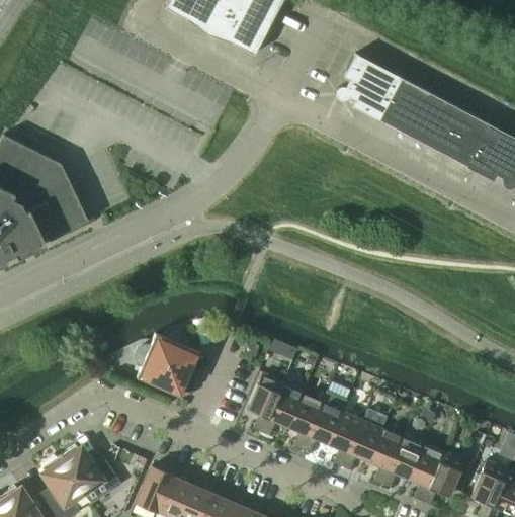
[(221,36),(255,55),(283,0),(169,0),(166,8),(200,26),(201,23),(223,33),(221,36)]
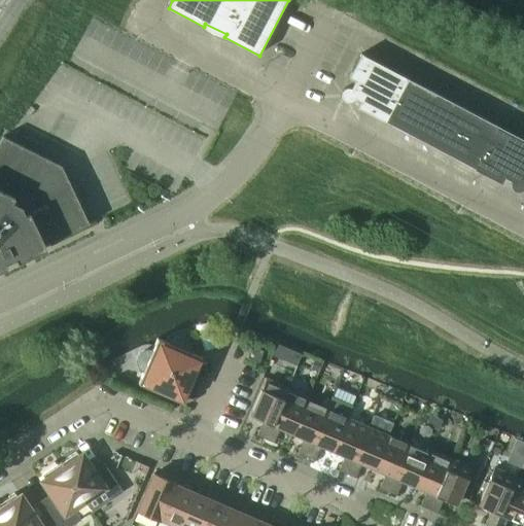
[(517,191),(520,191),(523,190),(523,179),(523,138),(363,55),(351,78),(357,82),(353,90),(350,89),(346,90),(344,93),(343,96),(344,99),(347,102),(350,103),(353,101),(356,99),(363,103),(360,109),(503,184),(507,178),(514,182),(513,185),(514,188),(517,191)]
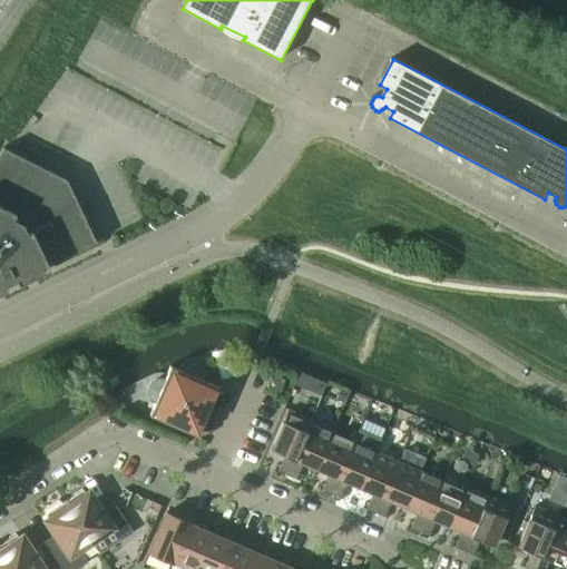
[(0,294),(10,291),(8,286),(19,282),(20,285),(52,271),(50,266),(98,244),(68,180),(6,149),(0,160),(0,294)]
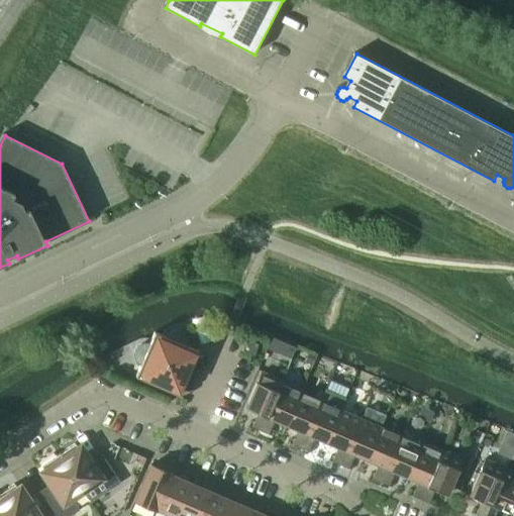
[(137,378),(182,397),(201,352),(189,347),(190,343),(189,339),(187,335),(184,333),(180,332),(175,332),(172,335),(169,338),(157,333),(151,345),(147,344),(143,345),(139,347),(137,351),(136,355),(137,359),(139,363),(142,366),(137,378)]
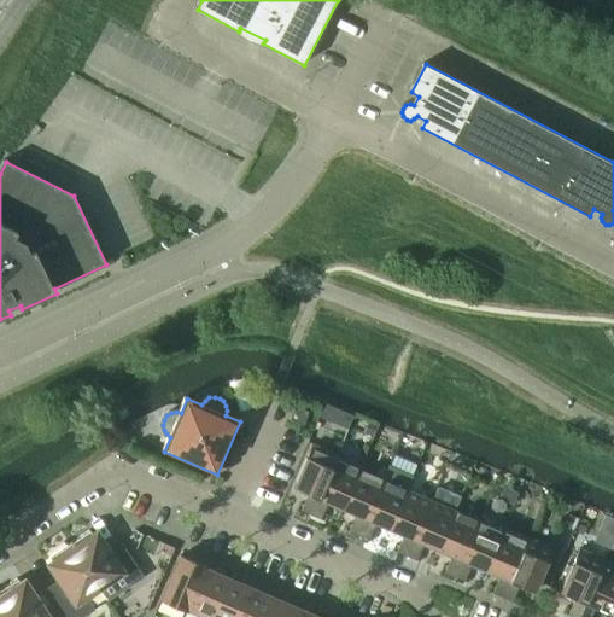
[(292,421),(305,426),(311,413),(297,408),(292,421)]
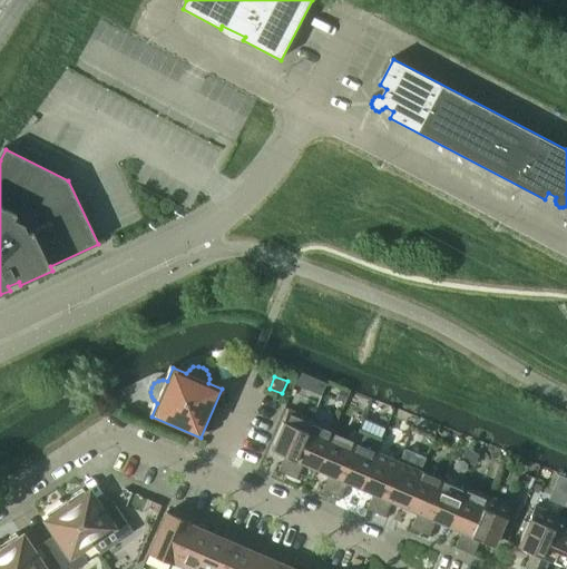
[(290,476),(313,421),(291,411),(273,451),(284,455),(285,460),(281,472),(290,476)]
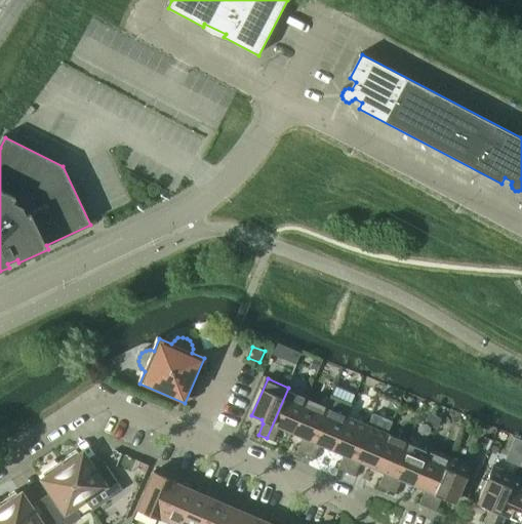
[(308,400),(310,396),(288,388),(267,438),(275,442),(280,431),(284,429),(293,433),(308,400)]
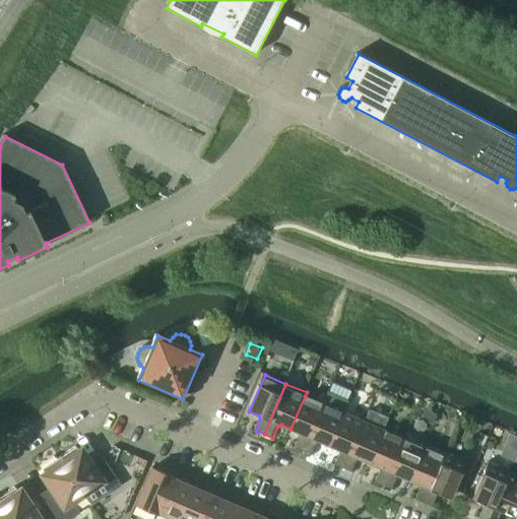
[(330,446),(344,413),(350,401),(330,392),(324,404),(305,451),(313,455),(318,444),(321,442),(330,446)]
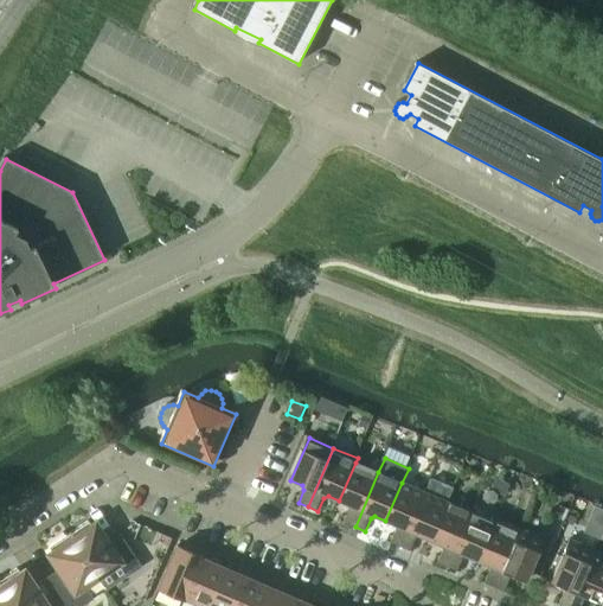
[(355,527),(378,472),(355,463),(339,501),(350,505),(351,510),(345,523),(355,527)]
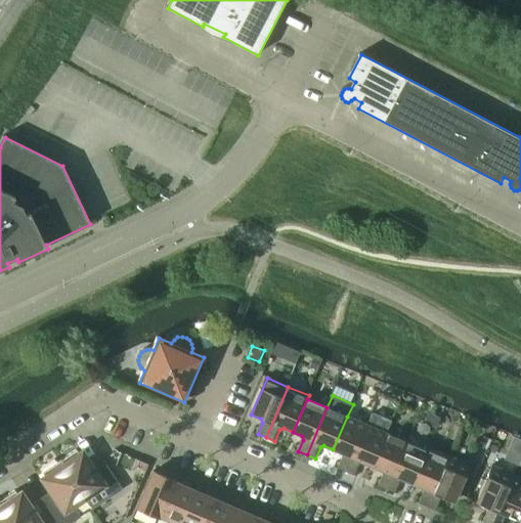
[(347,473),(367,425),(347,417),(333,449),(342,453),(344,458),(339,469),(347,473)]
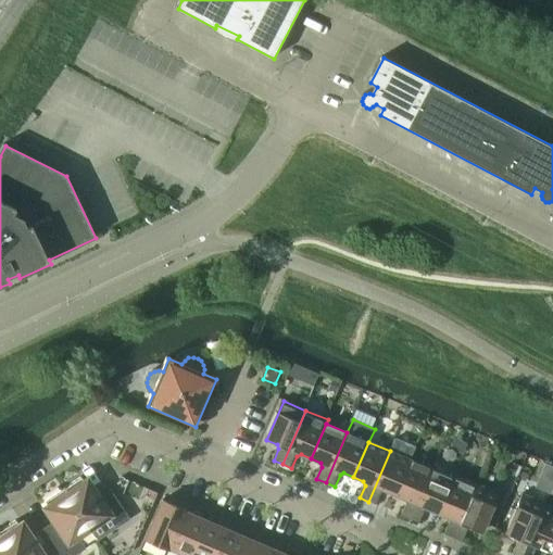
[(397,495),(412,461),(390,451),(368,502),(378,505),(382,493),(387,491),(397,495)]
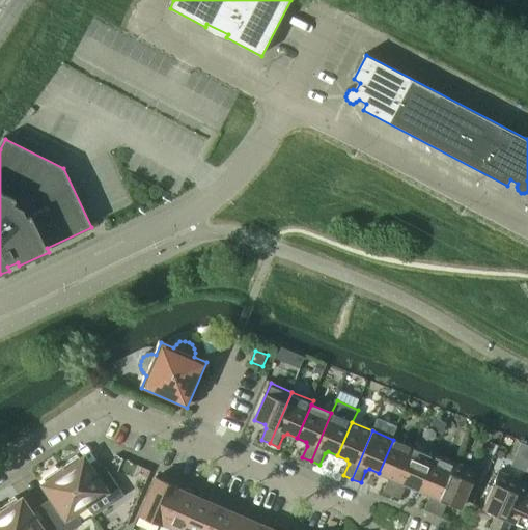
[(393,497),(414,449),(393,440),(379,473),(388,477),(390,481),(385,493),(393,497)]
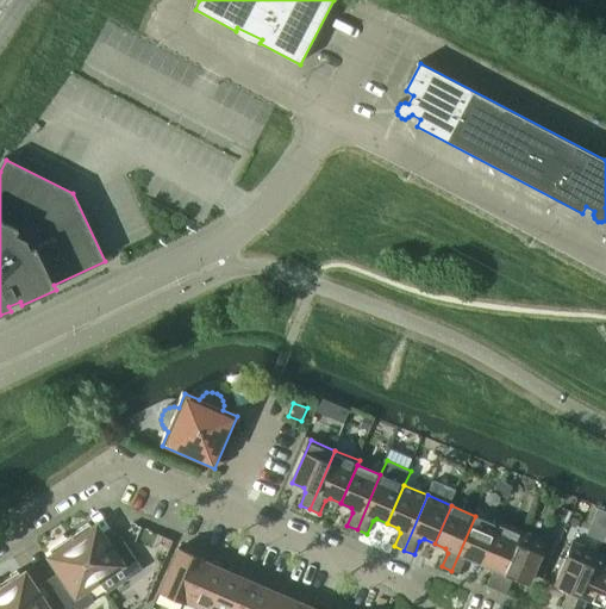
[(472,560),(482,564),(499,526),(498,526),(475,516),(451,571),(461,575),(467,561),(472,560)]
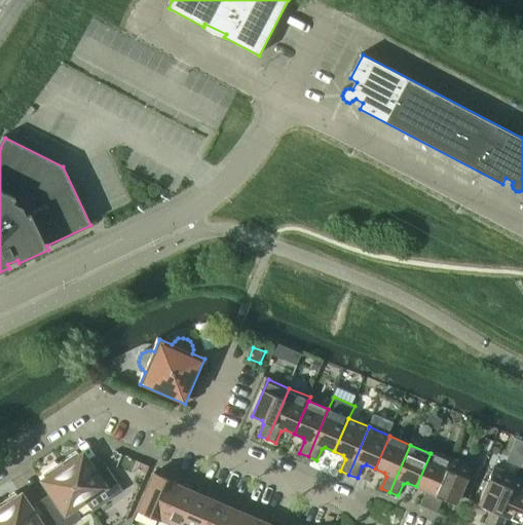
[(421,505),(431,510),(452,458),(432,449),(430,453),(431,453),(416,486),(425,490),(426,494),(421,505)]
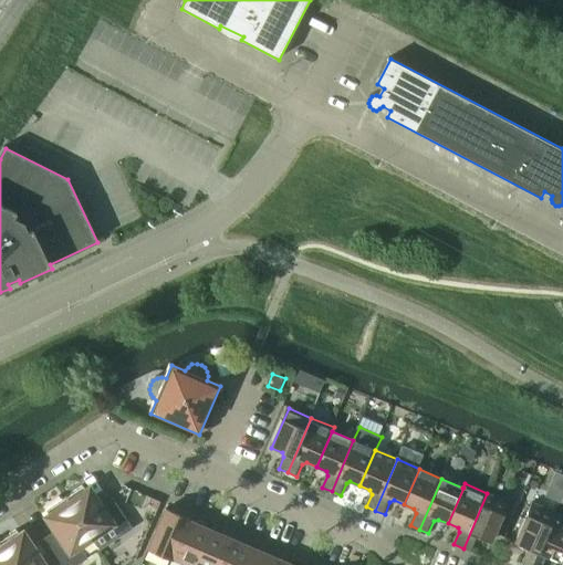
[(66,499),(93,540),(114,526),(122,537),(135,530),(114,499),(103,506),(91,489),(87,491),(84,487),(66,499)]
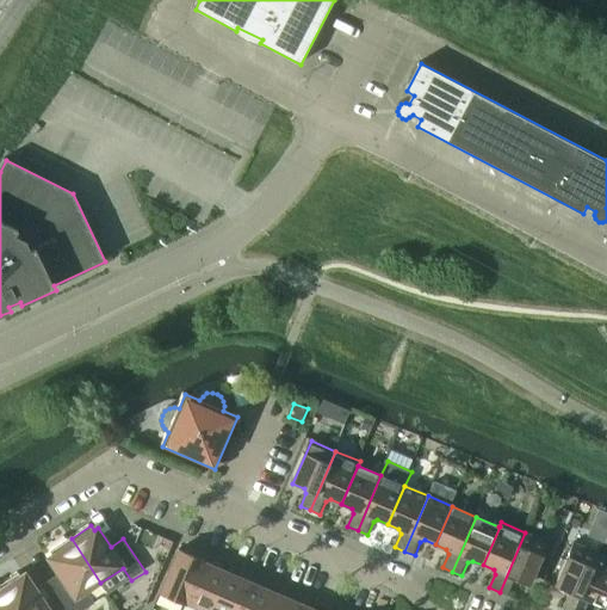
[(500,592),(509,596),(515,583),(519,581),(531,586),(550,543),(525,533),(500,592)]
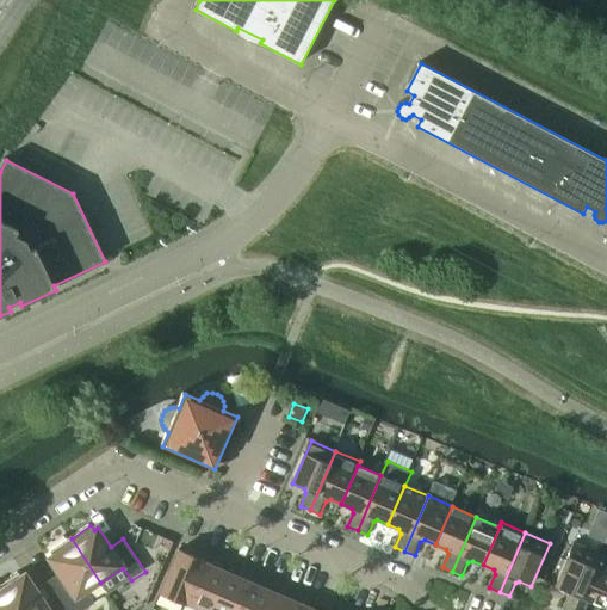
[(51,586),(67,609),(87,609),(97,604),(88,591),(100,583),(72,538),(51,552),(54,556),(50,559),(63,579),(51,586)]
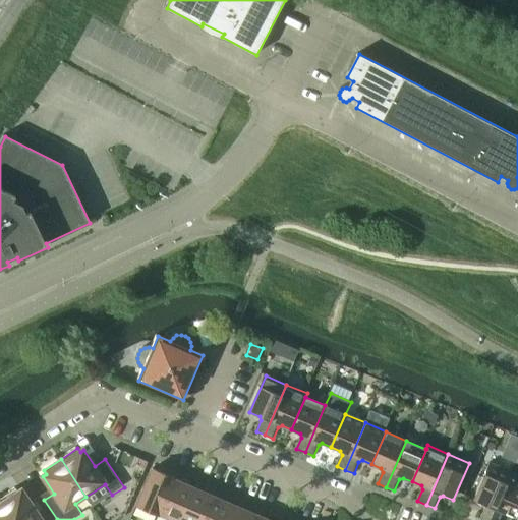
[(491,519),(512,472),(491,463),(475,500),(484,505),(486,508),(481,519),(491,519)]
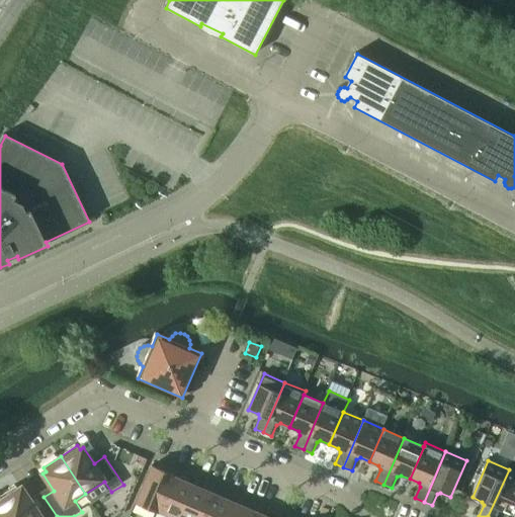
[(159,513),(160,511),(159,510),(173,478),(165,475),(166,472),(153,466),(138,504),(159,513)]
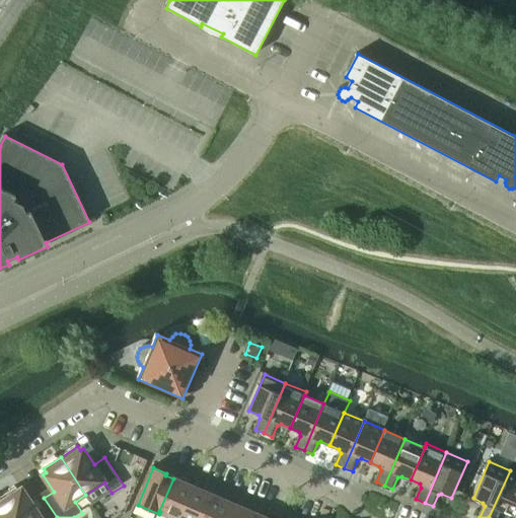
[(514,516),(515,513),(515,473),(510,470),(489,517),(499,517),(501,513),(505,512),(514,516)]
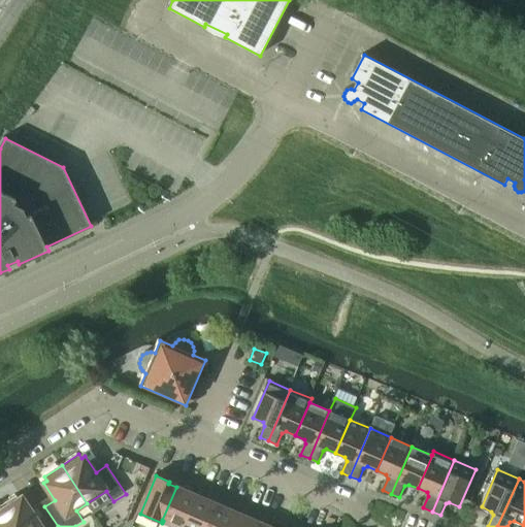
[(162,520),(163,521),(176,526),(183,526),(197,496),(176,487),(162,520)]
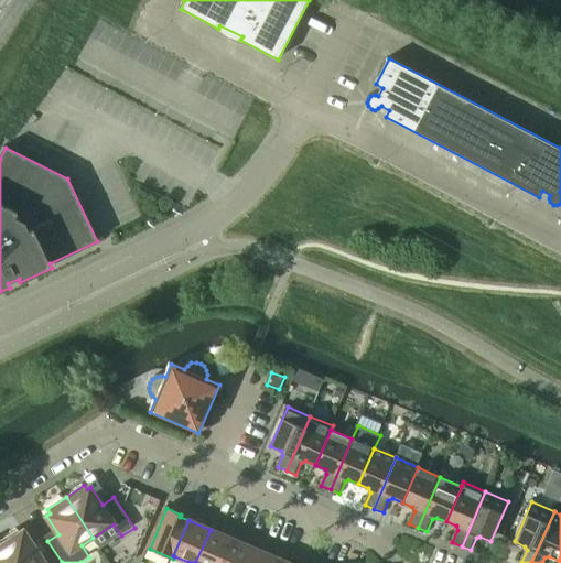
[(0,540),(0,541),(13,562),(62,562),(47,541),(36,549),(24,530),(21,532),(19,528),(0,540)]
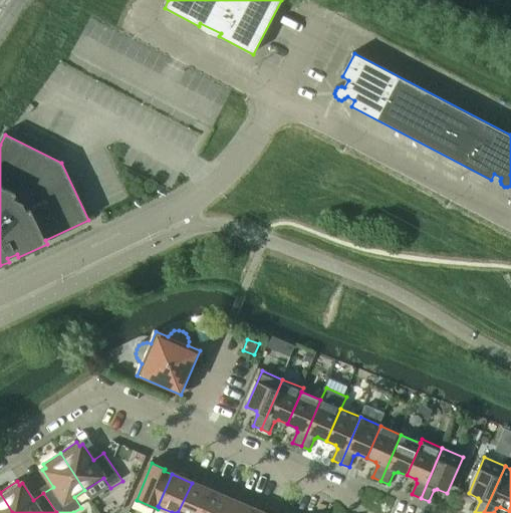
[(201,512),(211,491),(192,483),(178,512),(201,512)]
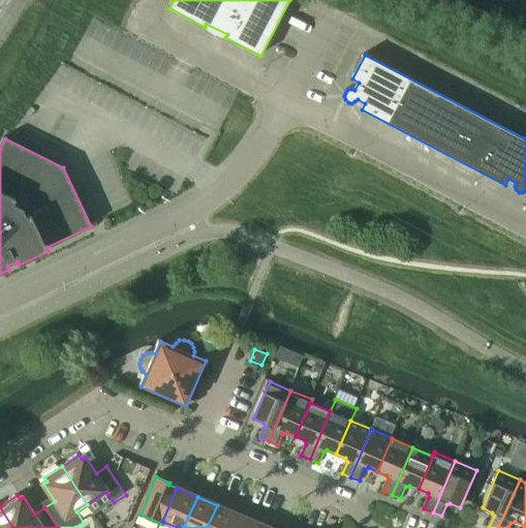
[(231,527),(238,515),(217,505),(207,527),(231,527)]
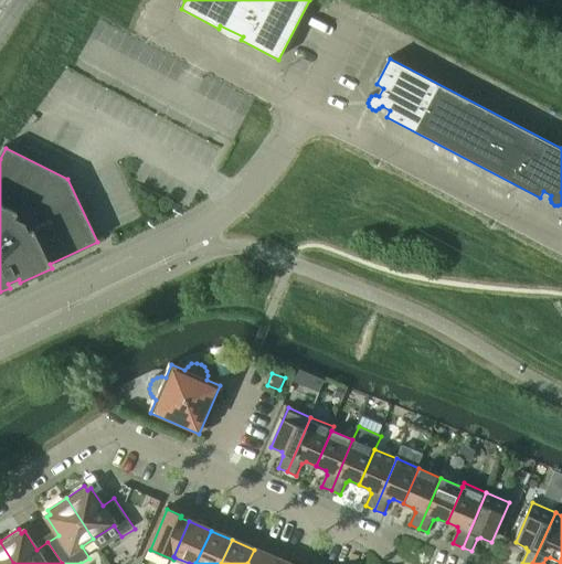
[(13,563),(0,542),(0,563),(13,563)]
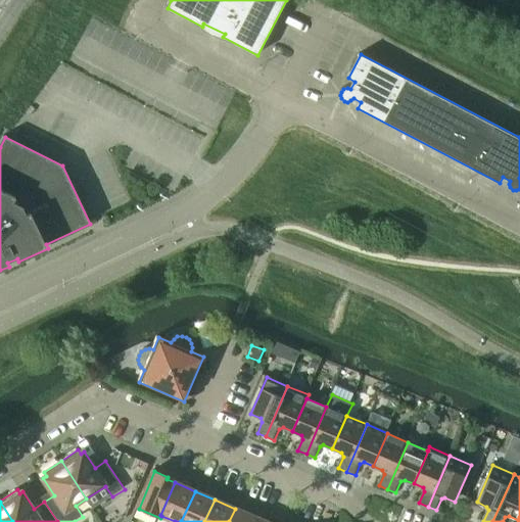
[(253,521),(255,517),(235,509),(229,521),(253,521)]
